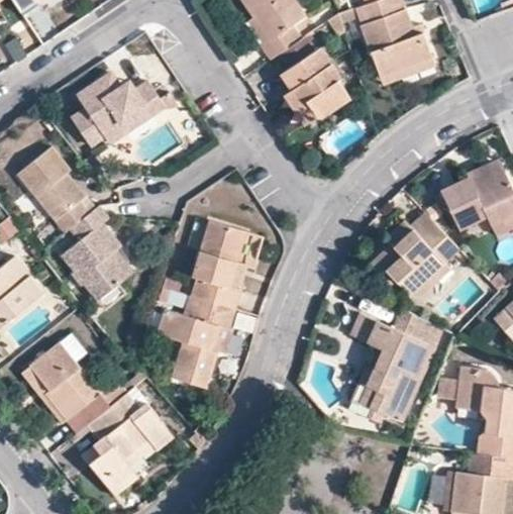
[(12,0),(20,12),(37,0),(12,0)]
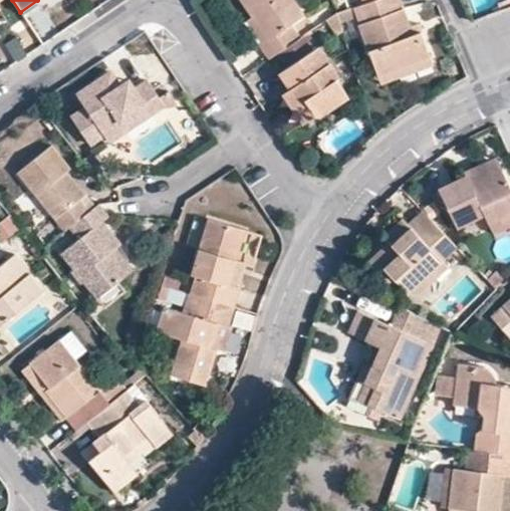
[(285,26),(298,17),(286,0),(237,0),(249,18),(263,39),(257,44),(266,58),(272,54),(294,39),(285,26)]
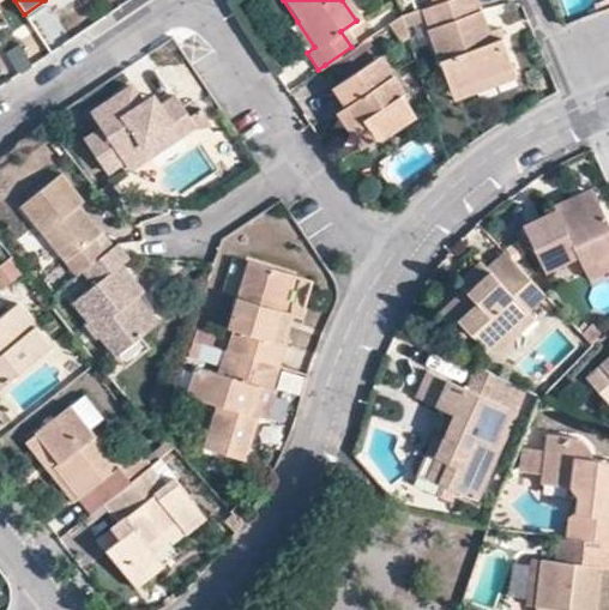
[(489,38),(487,29),(475,0),(438,0),(432,2),(439,20),(427,25),(451,88),(512,66),(500,35),(489,38)]
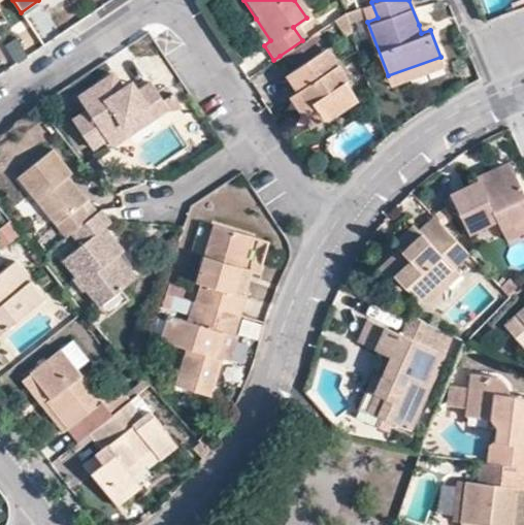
[(371,2),(362,6),(367,22),(378,18),(371,2)]
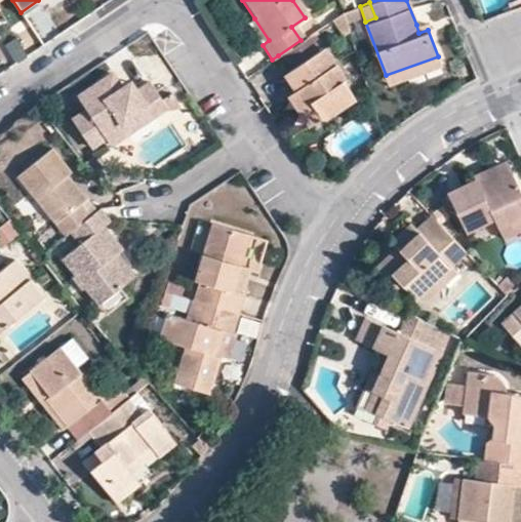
[(263,45),(269,40),(254,18),(248,23),(263,45)]
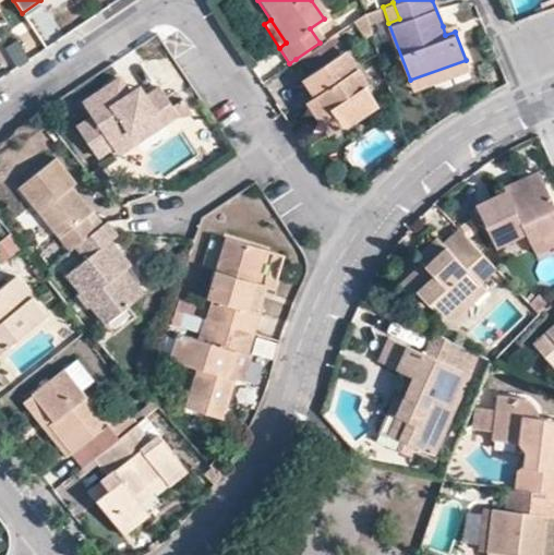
[(443,26),(445,35),(455,32),(453,23),(443,26)]
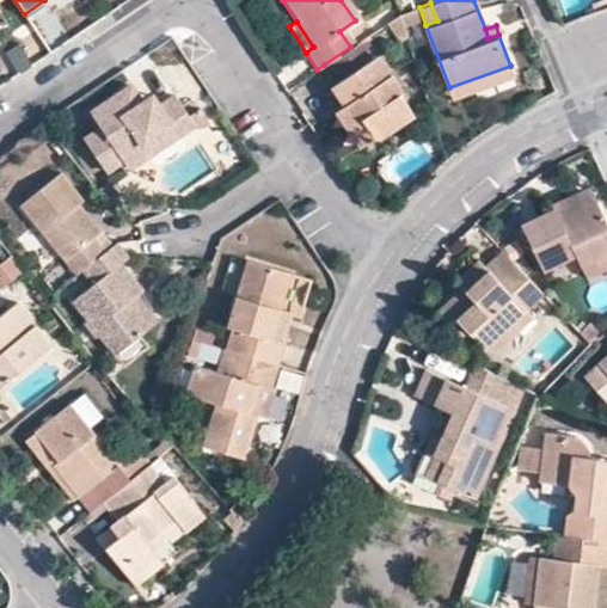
[(336,80),(367,60),(356,43),(350,47),(324,65),(336,80)]
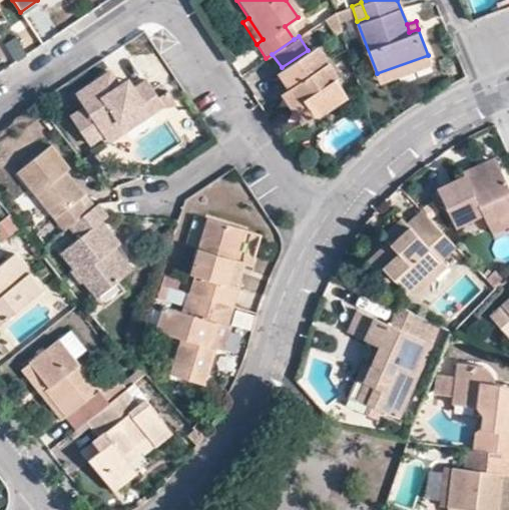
[(311,119),(343,97),(331,79),(334,77),(313,47),(282,67),(274,72),(284,88),(294,103),(299,99),(310,117),(311,119)]
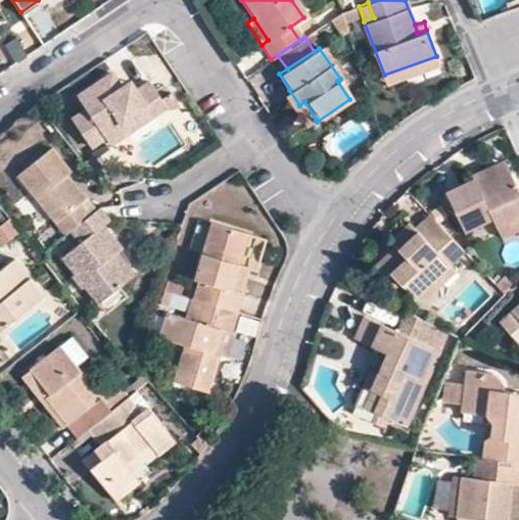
[(99,95),(83,105),(90,113),(74,125),(92,152),(107,143),(113,151),(133,138),(127,131),(151,114),(155,123),(169,115),(163,106),(150,86),(138,94),(129,99),(124,91),(113,76),(94,88),(99,95)]
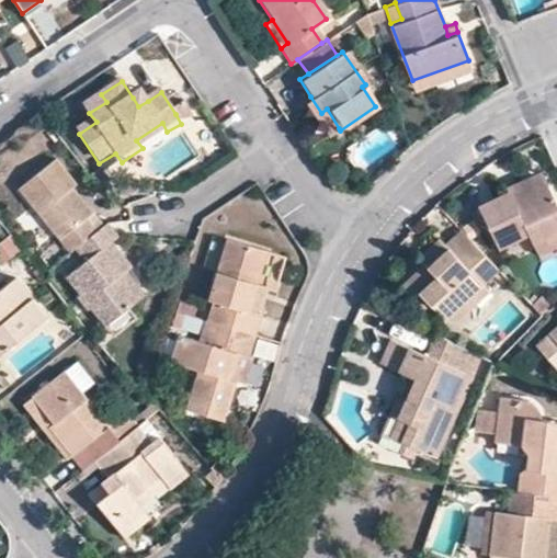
[(140,92),(133,98),(138,106),(148,101),(140,92)]
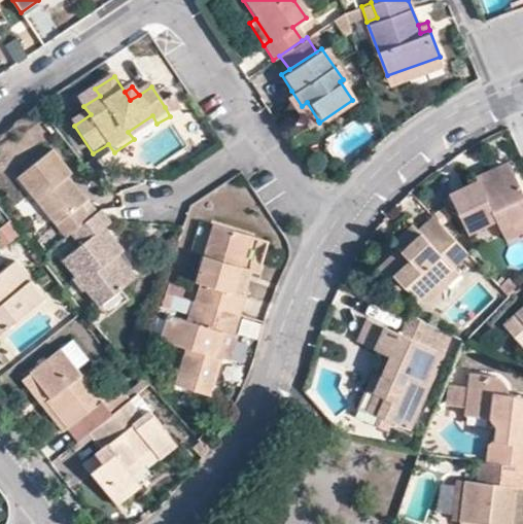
[(100,96),(95,89),(78,99),(83,106),(100,96)]
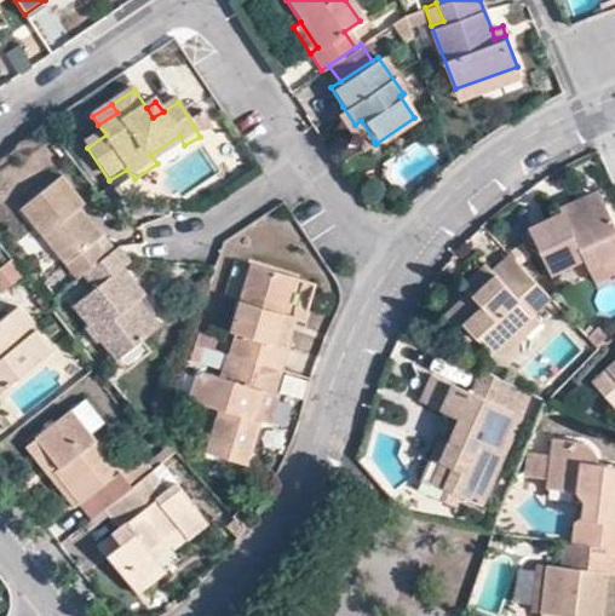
[(343,107),(335,113),(360,151),(374,142),(361,120),(355,125),(343,107)]
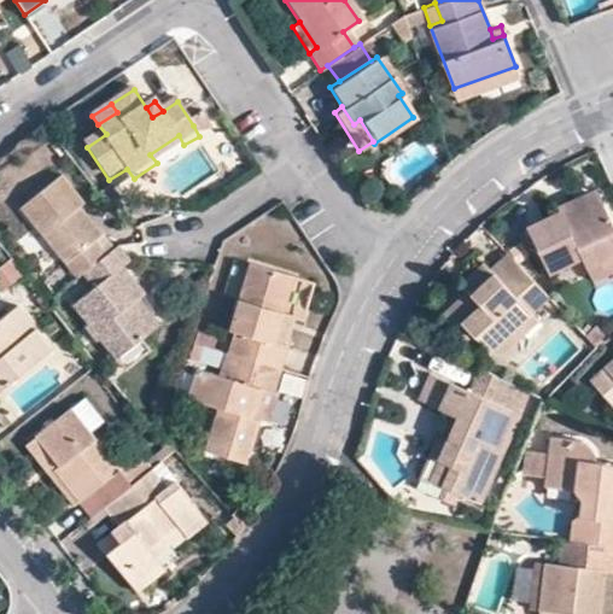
[(208,138),(217,133),(208,117),(193,126),(199,136),(208,138)]
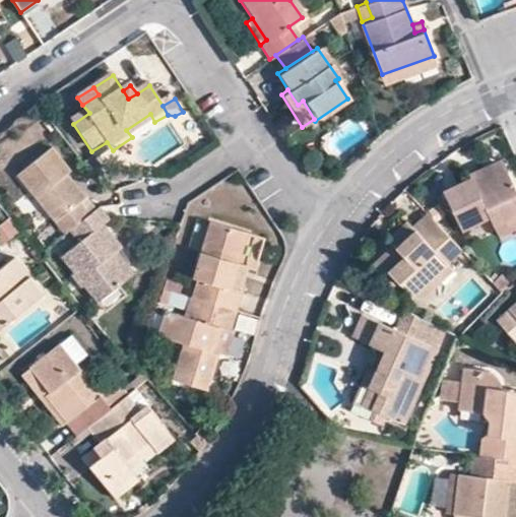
[(154,122),(150,114),(126,130),(132,137),(154,122)]
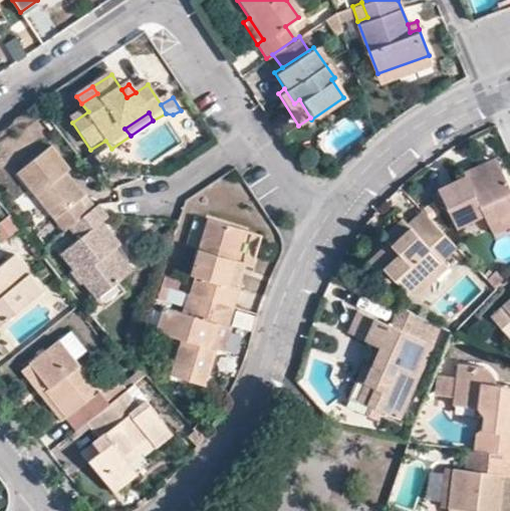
[(50,148),(16,175),(62,231),(67,228),(88,211),(78,200),(81,196),(64,174),(68,170),(50,148)]
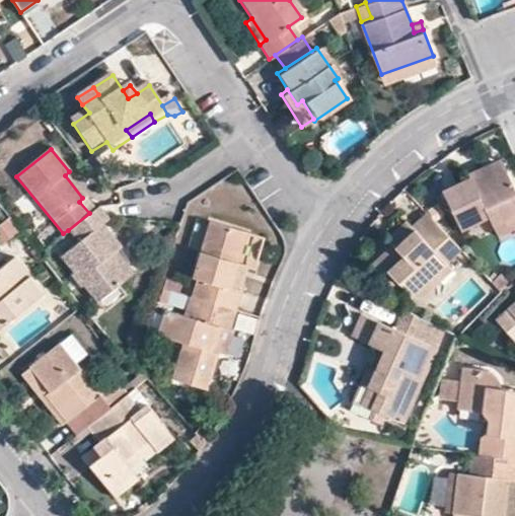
[(466,179),(469,183),(502,167),(499,160),(465,176),(466,179)]
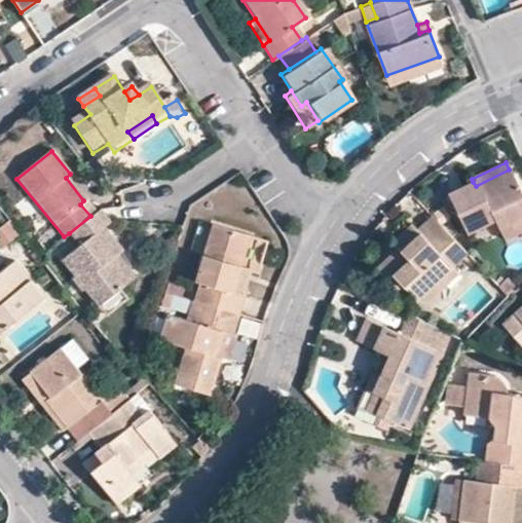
[(521,195),(509,170),(476,186),(473,182),(447,194),(468,234),(493,221),(496,226),(521,214),(521,195)]
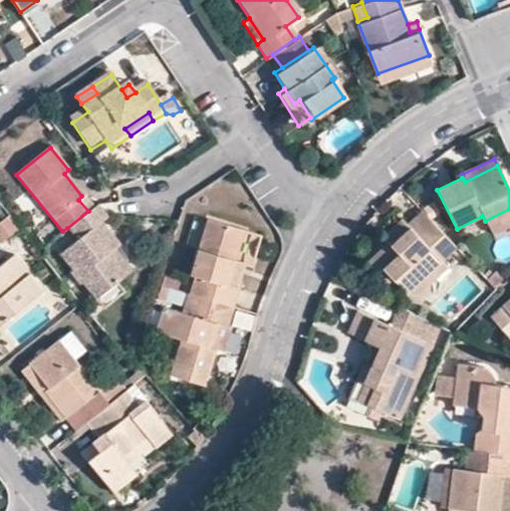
[(77,239),(60,253),(95,298),(124,276),(107,254),(113,250),(119,246),(99,222),(106,217),(97,204),(88,211),(67,228),(77,239)]
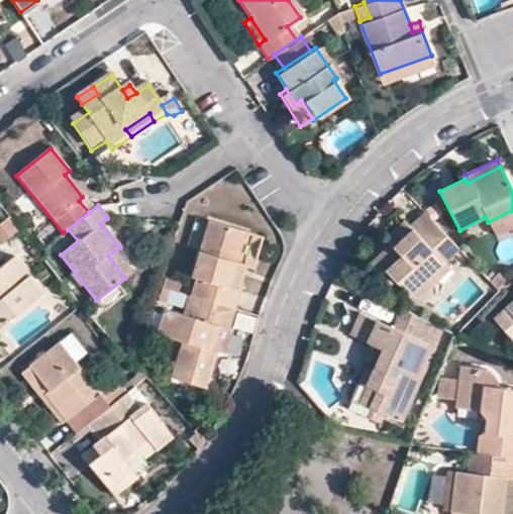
[(390,239),(374,253),(396,279),(408,292),(418,295),(438,278),(431,270),(442,261),(457,247),(422,210),(408,223),(410,226),(392,241),(390,239)]
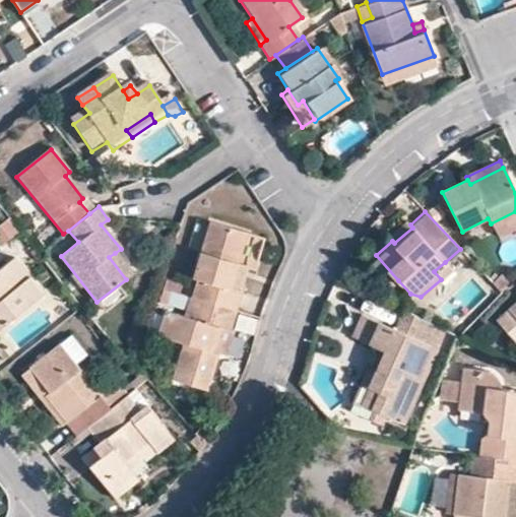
[(245,230),(207,219),(190,275),(196,277),(190,296),(235,309),(241,287),(235,286),(228,284),(235,261),(245,230)]
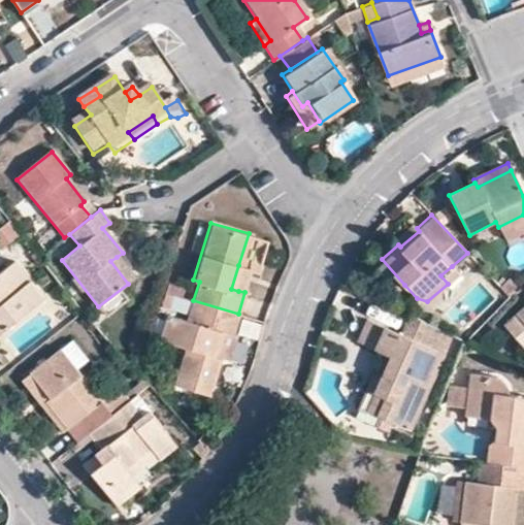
[(398,244),(400,247),(419,231),(417,228),(413,224),(394,240),(398,244)]
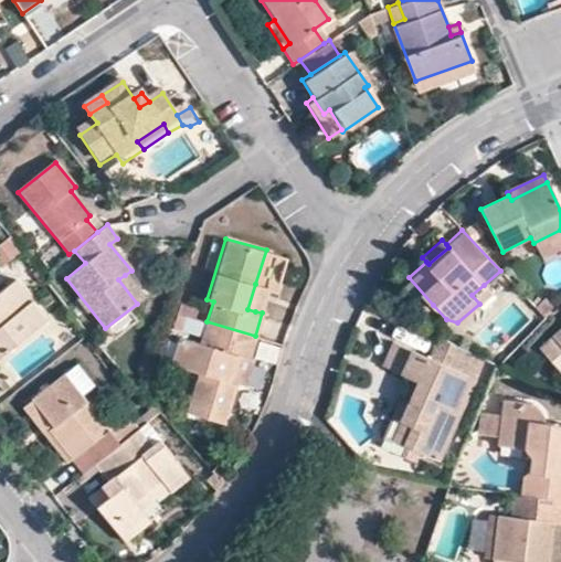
[(0,252),(0,276),(28,256),(17,241),(0,252)]
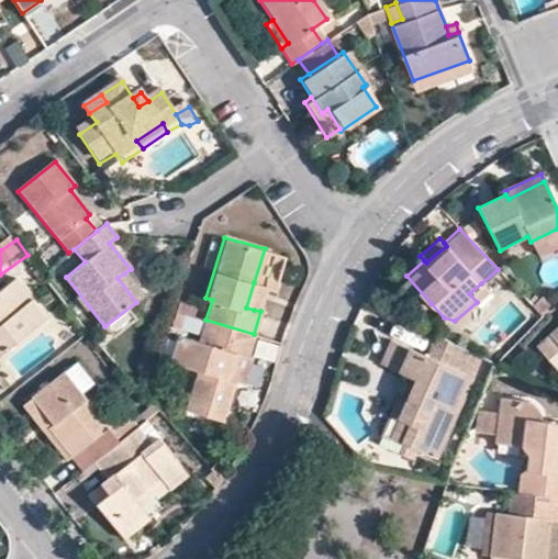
[(124,274),(118,278),(136,302),(143,297),(124,274)]
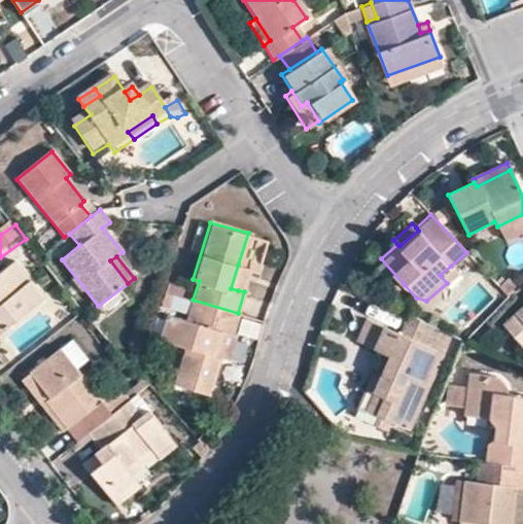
[(396,290),(404,284),(381,258),(374,266),(396,290)]
